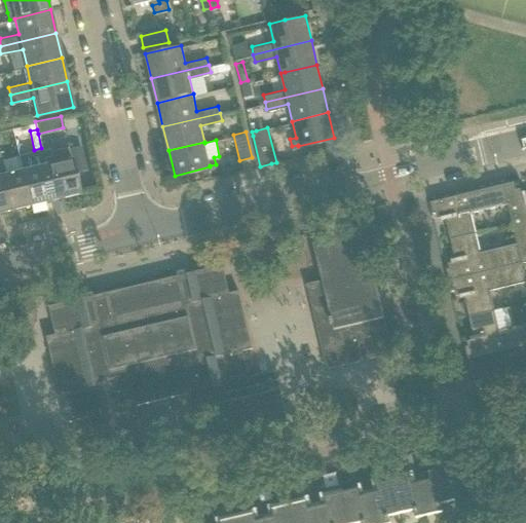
[(51,154),(44,155),(54,197),(79,192),(74,171),(72,160),(71,156),(70,153),(68,145),(50,149),(51,154)]
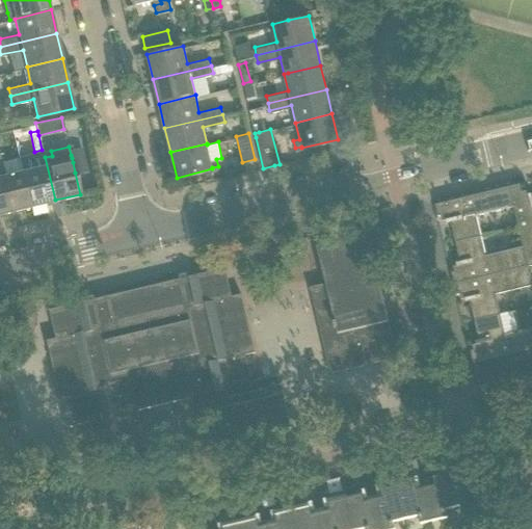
[(34,152),(19,155),(22,169),(23,174),(30,206),(55,200),(45,157),(52,156),(51,151),(51,148),(42,150),(34,152)]
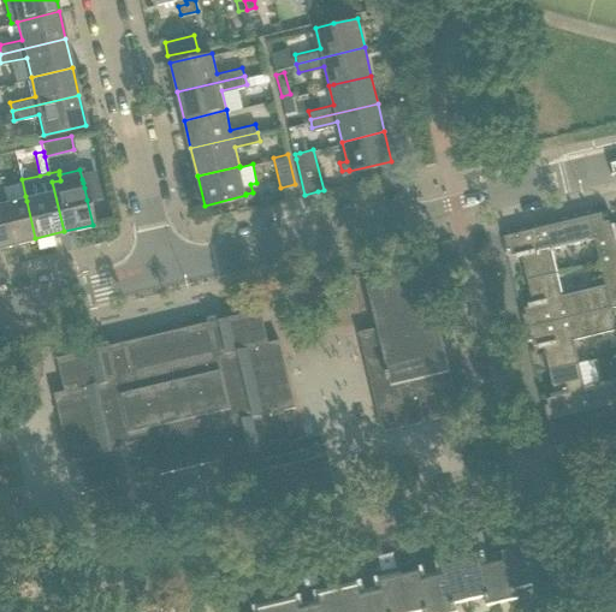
[(0,176),(0,174),(0,214),(7,245),(35,238),(25,196),(6,201),(0,176)]
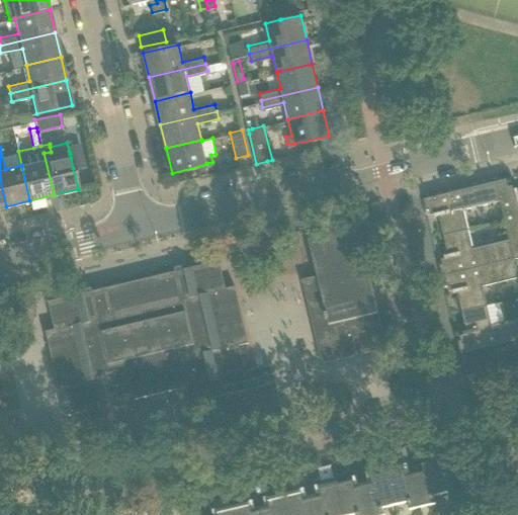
[(81,148),(69,151),(70,154),(71,158),(73,168),(85,165),(81,148)]
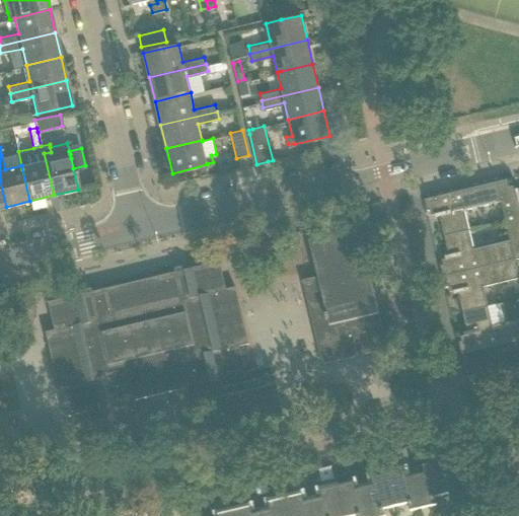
[(507,178),(496,180),(501,200),(500,200),(509,237),(509,239),(510,239),(514,255),(514,258),(515,258),(518,256),(518,191),(518,188),(510,190),(507,178)]
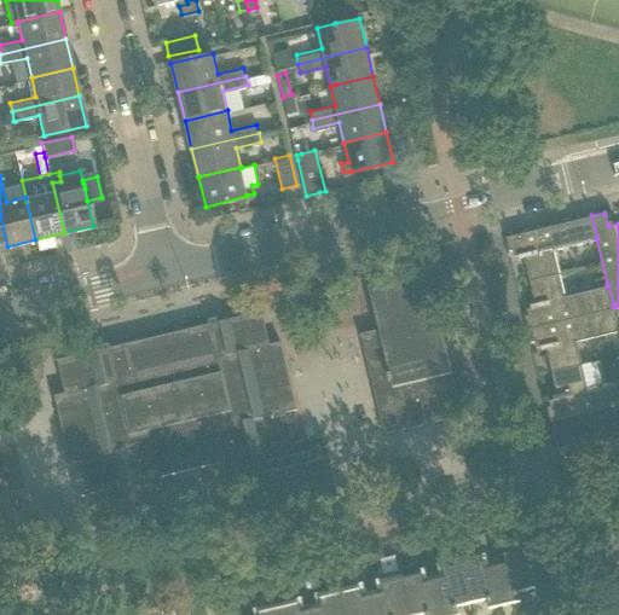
[(591,215),(505,236),(509,249),(518,248),(519,257),(525,256),(530,279),(559,272),(553,249),(596,238),(597,238),(591,215)]
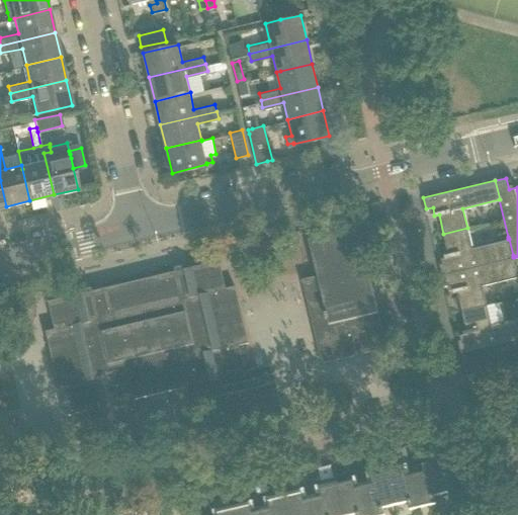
[(363,344),(364,352),(386,346),(358,227),(309,239),(317,275),(301,278),(321,362),(340,357),(339,350),(363,344)]
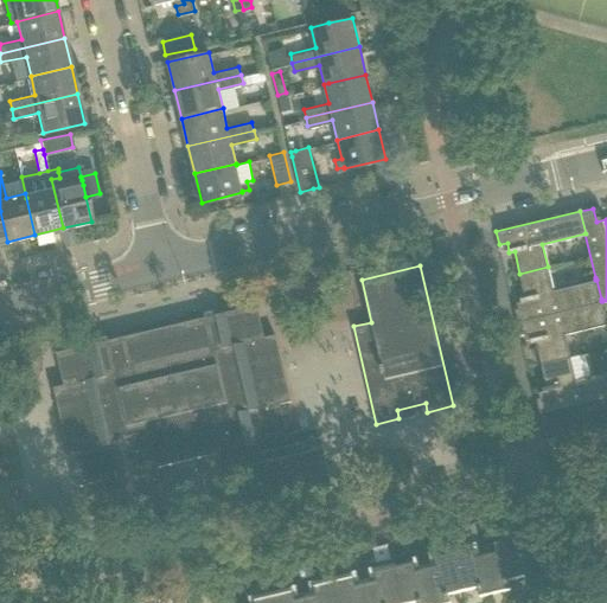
[(523,307),(515,308),(518,321),(601,301),(601,299),(596,280),(595,280),(554,289),(553,287),(548,267),(519,274),(525,296),(521,297),(523,307)]
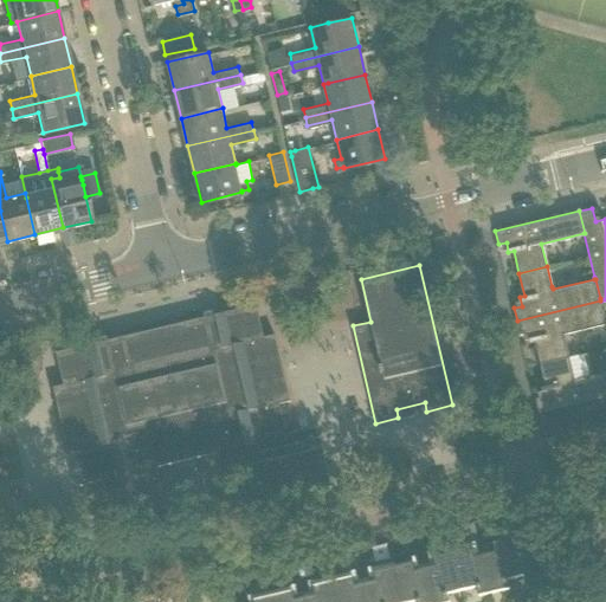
[(600,301),(517,321),(520,334),(528,331),(530,341),(535,340),(540,362),(568,356),(562,332),(605,321),(605,318),(601,301),(600,301)]
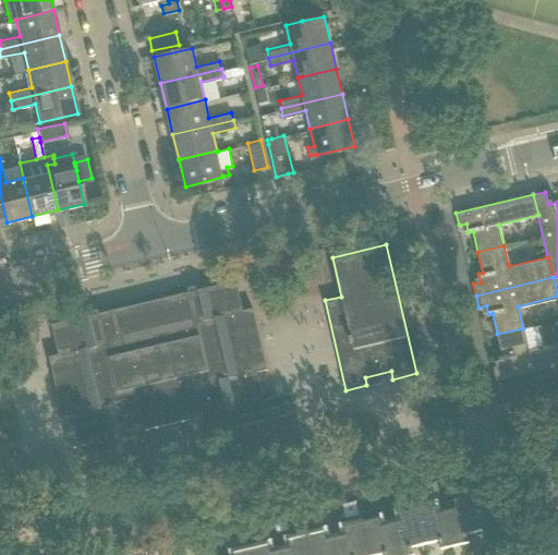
[(144,430),(199,417),(213,468),(304,446),(295,412),(298,411),(295,401),(293,402),(291,393),(262,399),(254,371),(266,369),(252,309),(242,311),(235,280),(196,290),(197,294),(189,296),(187,292),(98,313),(99,317),(91,320),(89,315),(51,324),(59,354),(50,357),(64,417),(73,414),(80,444),(102,438),(105,447),(100,448),(104,463),(150,453),(144,430)]
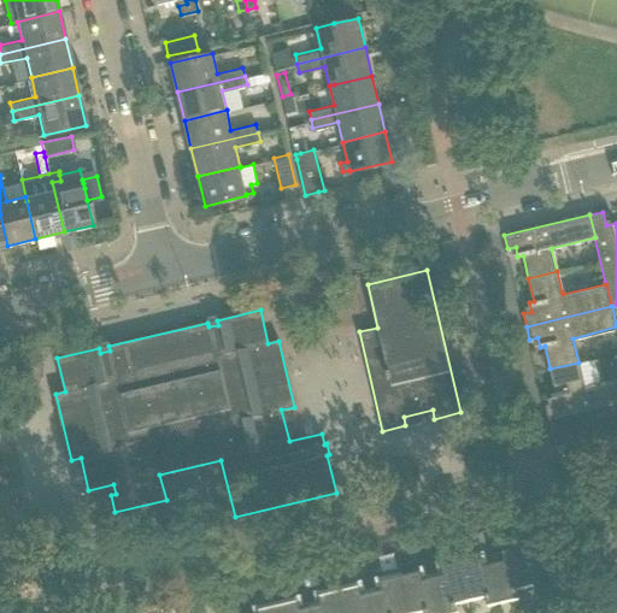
[(553,402),(545,405),(548,418),(562,414),(575,411),(588,408),(601,405),(615,402),(616,401),(616,376),(585,384),(579,363),(550,369),(556,393),(551,393),(553,402)]
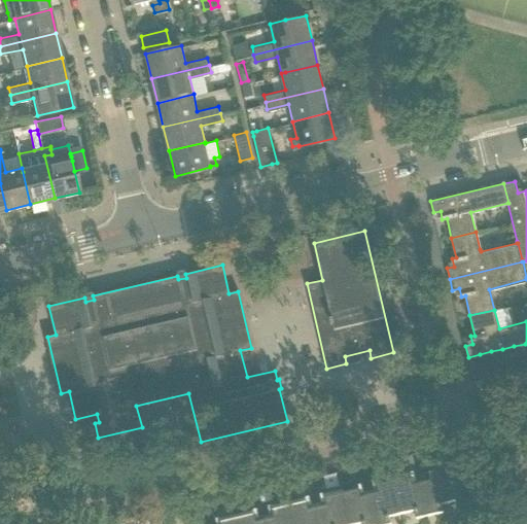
[(519,370),(526,368),(526,354),(525,344),(514,346),(519,370)]
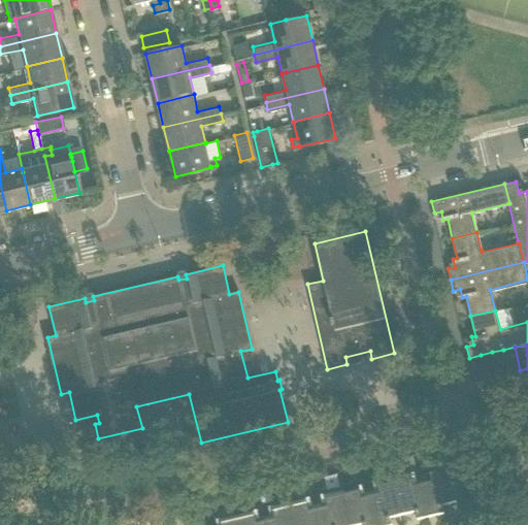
[(508,373),(520,370),(515,347),(503,350),(508,373)]
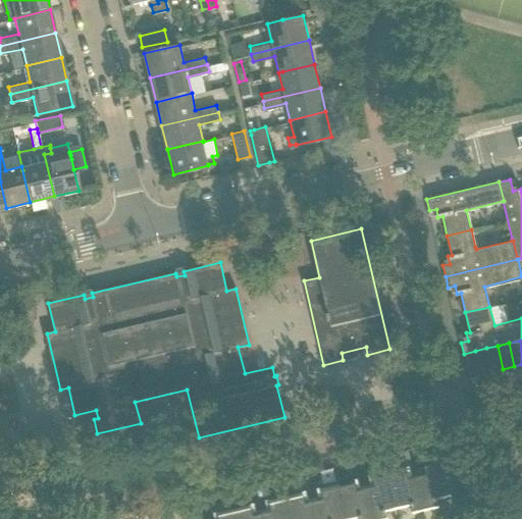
[(491,371),(503,369),(498,346),(486,348),(491,371)]
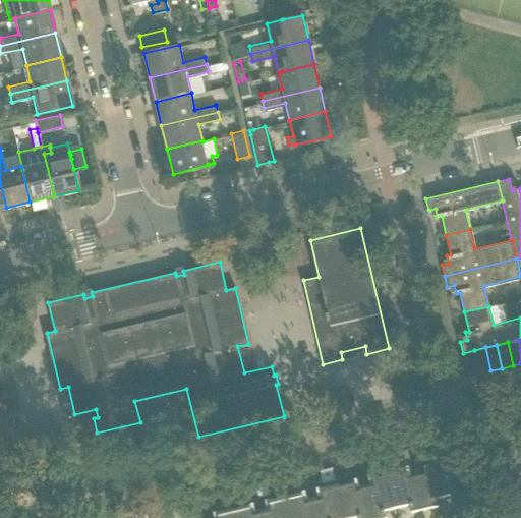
[(479,373),(490,370),(485,347),(474,350),(479,373)]
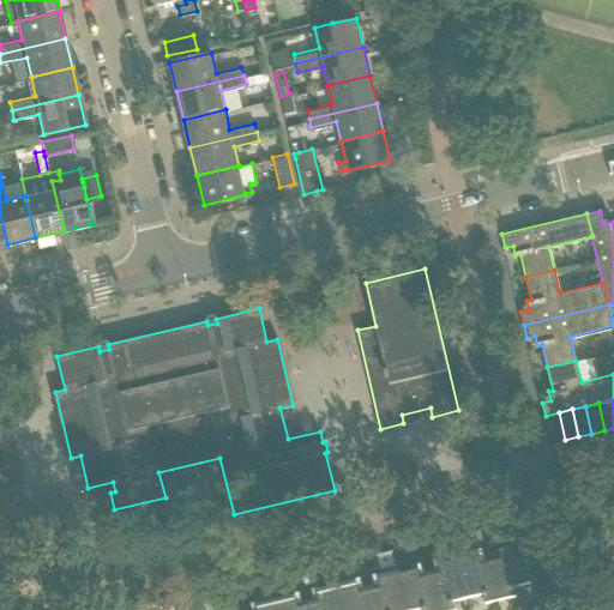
[(552,444),(565,440),(559,412),(546,416),(552,444)]
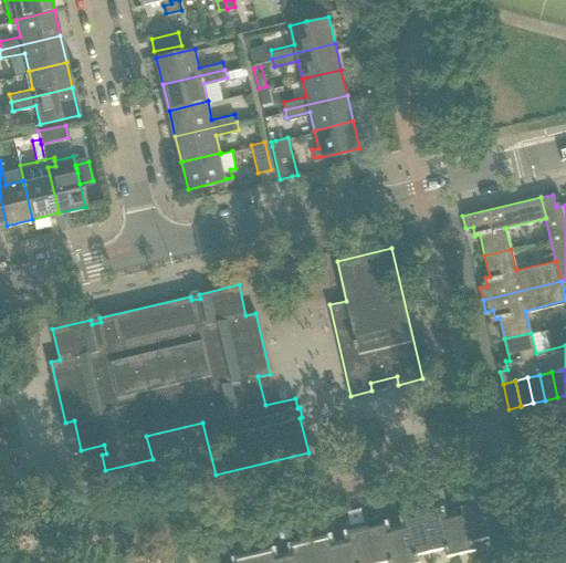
[(463,515),(453,518),(462,552),(475,549),(474,540),(488,537),(480,502),(461,507),(463,515)]
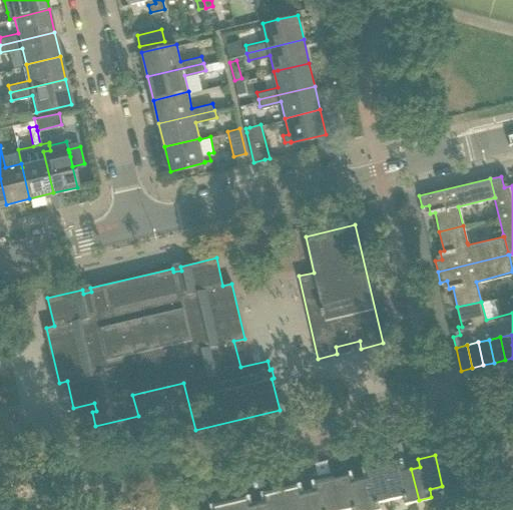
[(400,464),(384,467),(391,498),(404,495),(406,503),(419,500),(411,469),(402,472),(400,464)]
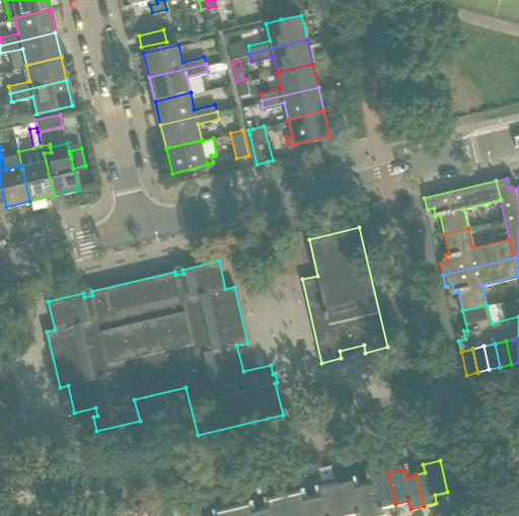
[(373,485),(365,487),(371,515),(379,515),(385,515),(383,507),(395,504),(388,472),(371,476),(373,485)]
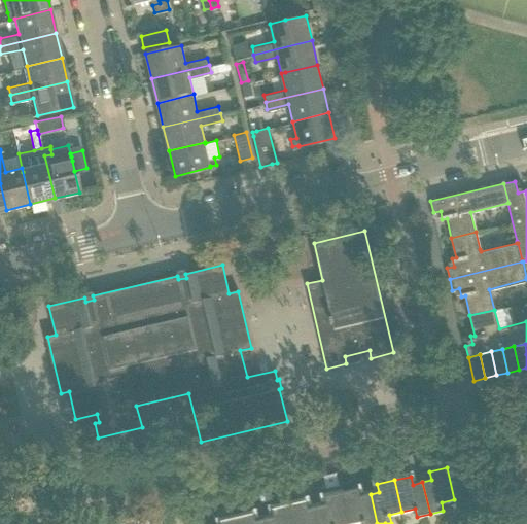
[(358,488),(342,492),(349,523),(350,523),(363,521),(363,523),(377,523),(371,494),(360,496),(358,488)]
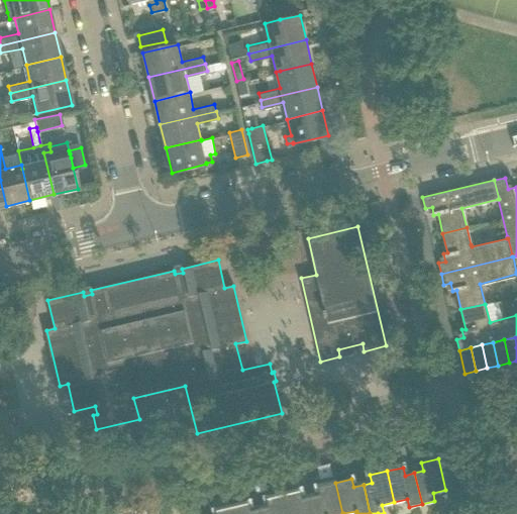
[(320,495),(312,497),(315,513),(342,513),(335,483),(318,487),(320,495)]
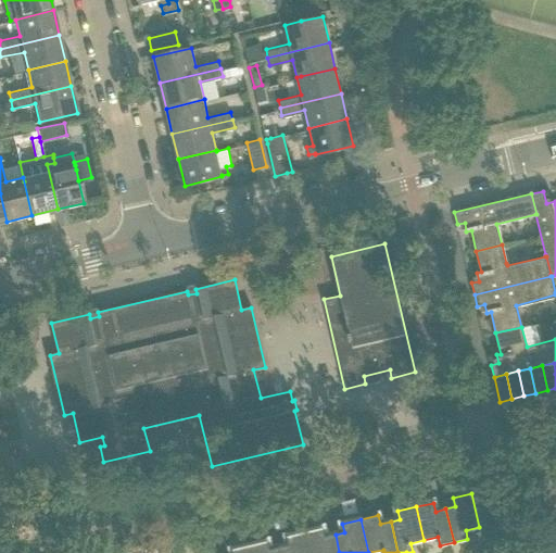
[(323,528),(306,532),(310,552),(339,552),(336,535),(325,537),(323,528)]
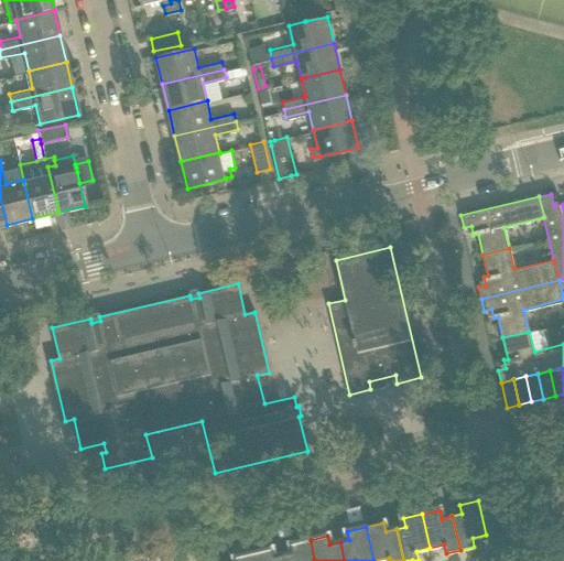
[(293,553),(284,556),(285,560),(314,560),(311,540),(291,545),(293,553)]
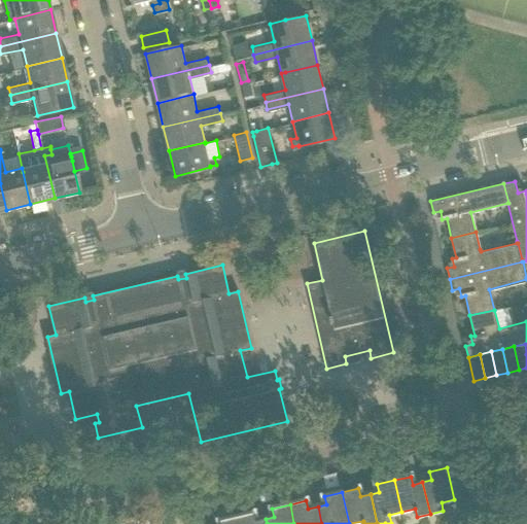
[(254,513),(238,517),(239,523),(267,523),(266,519),(255,521),(254,513)]
